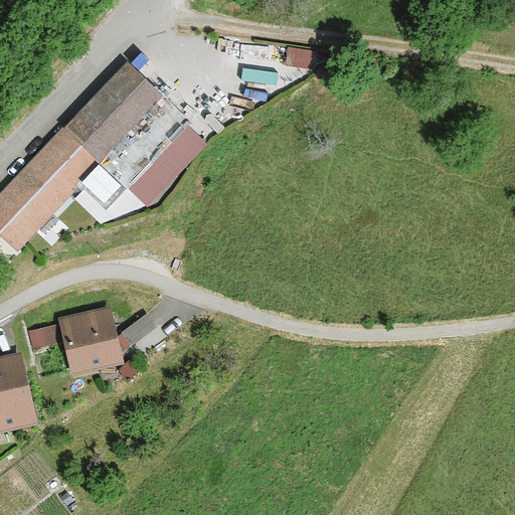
[(317,50),(288,48),(287,65),(315,67),(317,50)]
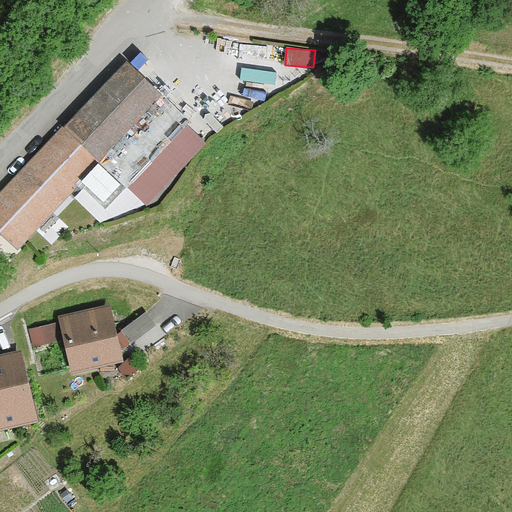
[(126,62),(0,194),(0,231),(17,248),(77,184),(104,209),(127,185),(184,125),(188,120),(126,62)]
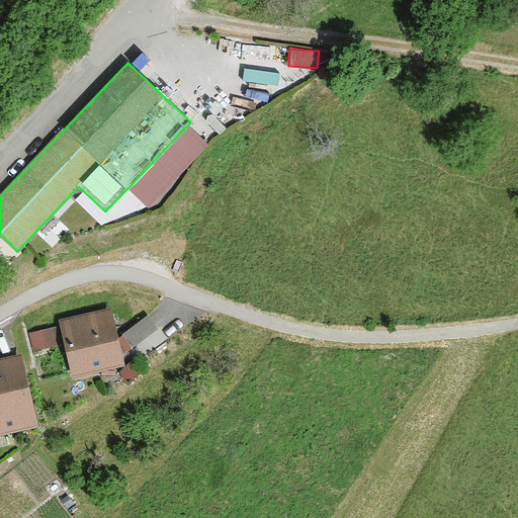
[(205,145),(186,126),(128,187),(148,205),(205,145)]
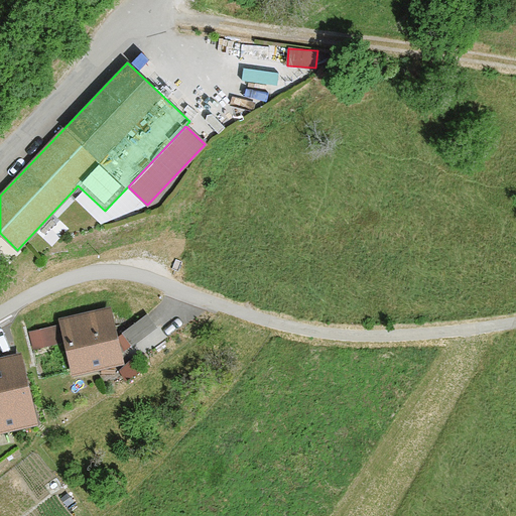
[(60,318),(74,375),(124,363),(111,307),(60,318)]
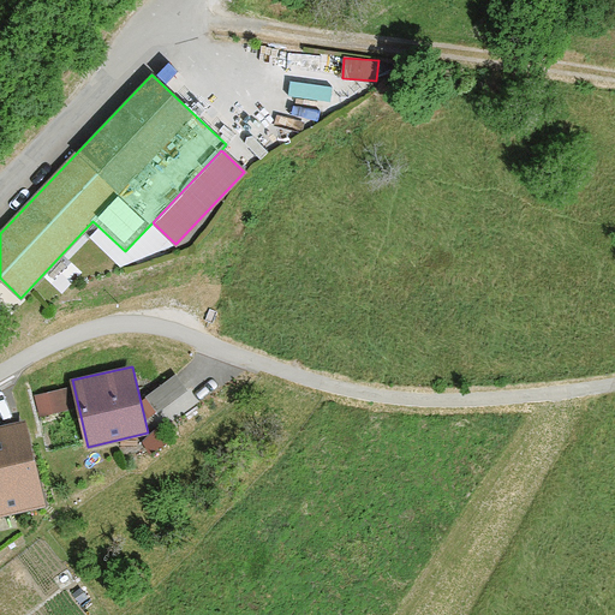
[(169,417),(198,396),(178,370),(149,390),(169,417)]
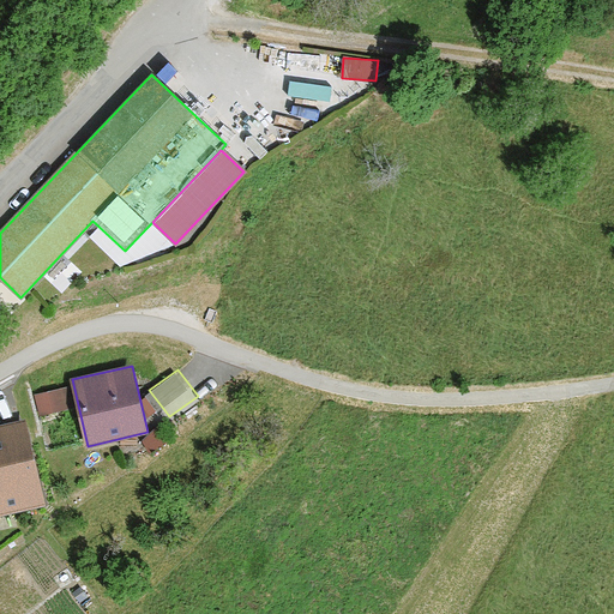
[(40,411),(68,408),(66,385),(37,387),(40,411)]
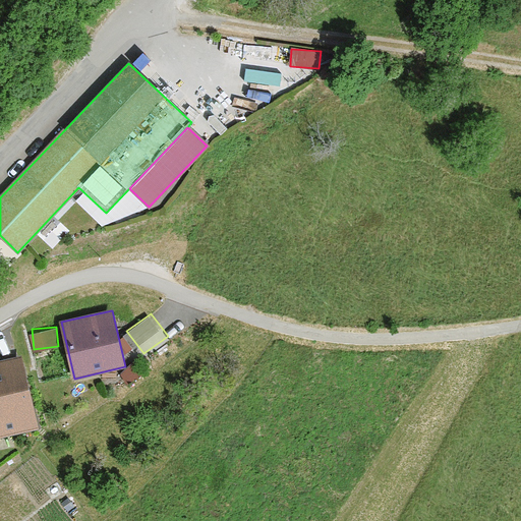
[(0,435),(36,427),(20,357),(0,361),(0,435)]
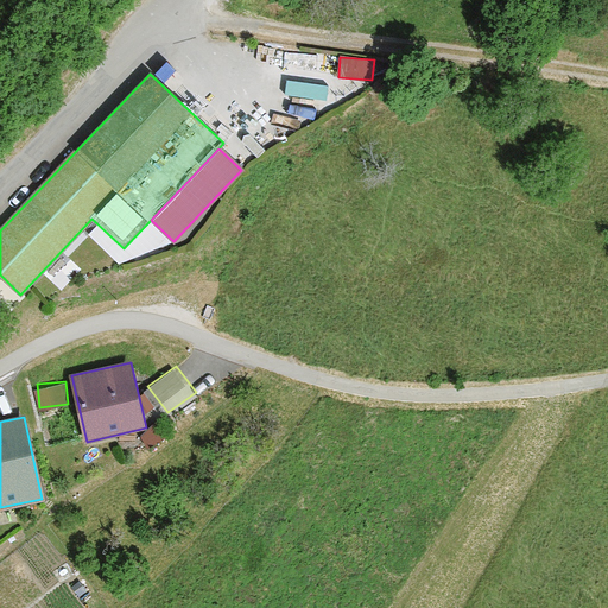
All buildings are outlined.
